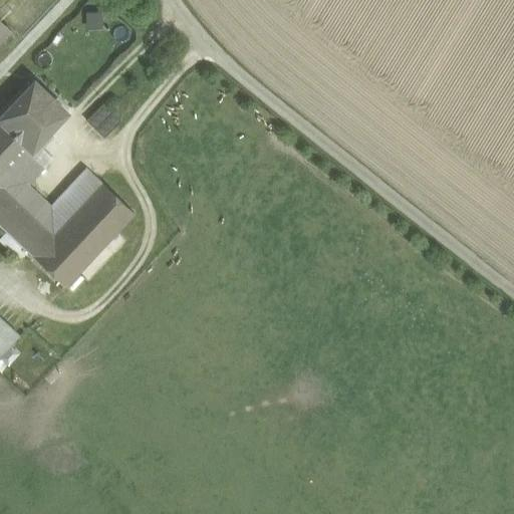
[(0,19),(0,41),(11,30),(0,19)]
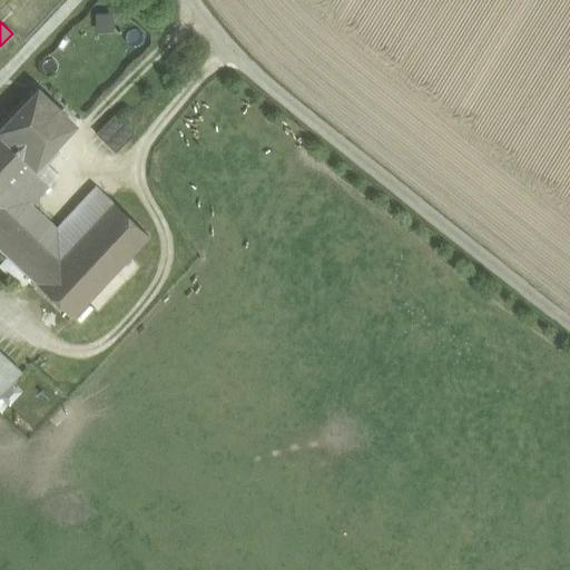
[(39,90),(0,130),(0,131),(36,166),(75,125),(39,90)]
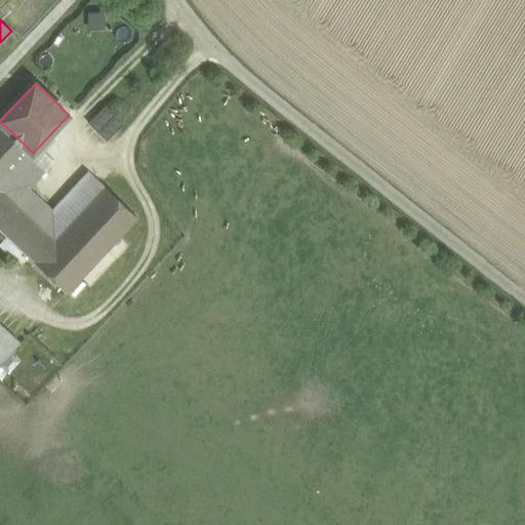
[(107,106),(89,123),(107,139),(124,122),(107,106)]
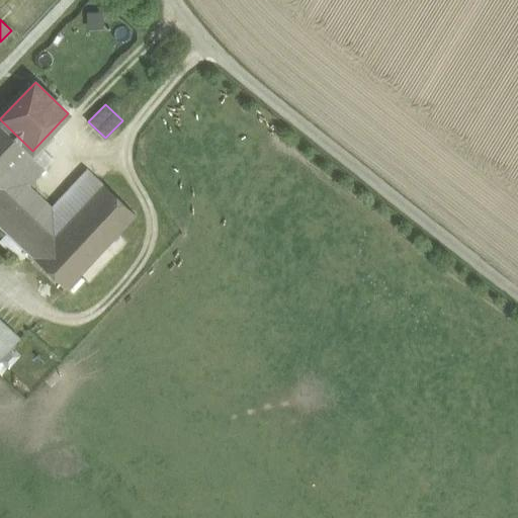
[(0,225),(67,288),(136,214),(103,184),(68,222),(52,207),(28,185),(37,176),(22,162),(29,154),(32,151),(0,119),(0,225)]
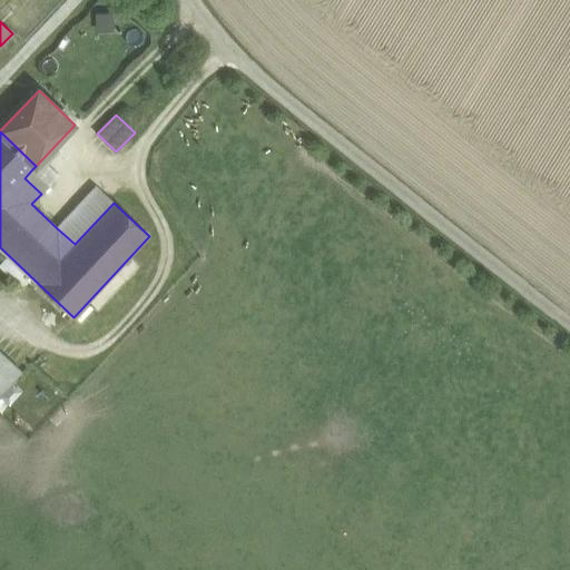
[(32,169),(25,178),(41,194),(49,186),(32,169)]
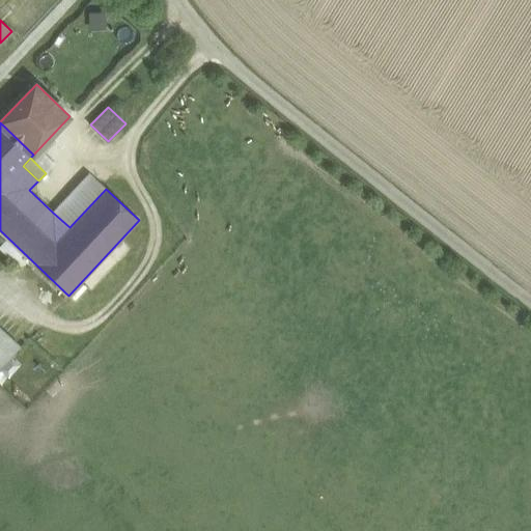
[(90,173),(53,213),(70,227),(106,189),(90,173)]
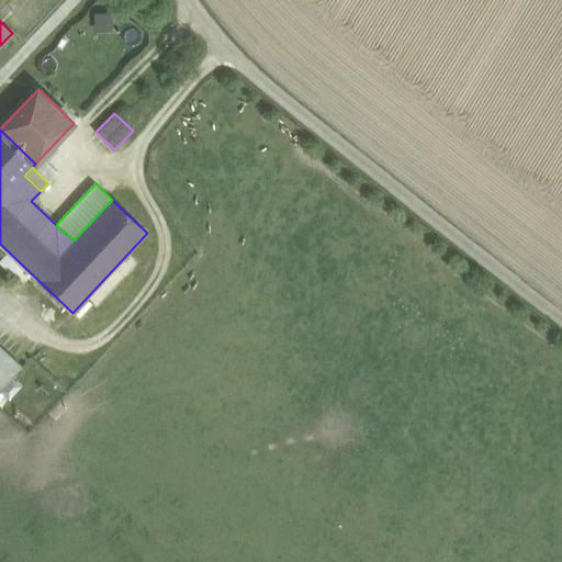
[(0,392),(23,367),(0,345),(0,392)]
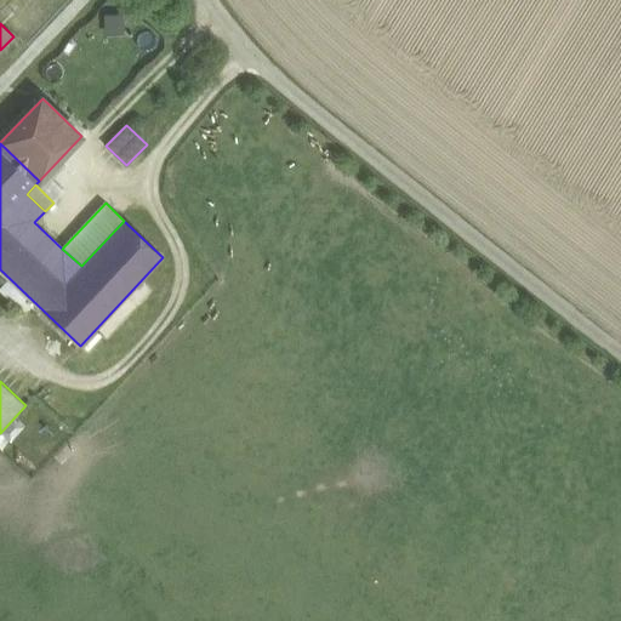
All buildings are outlined.
